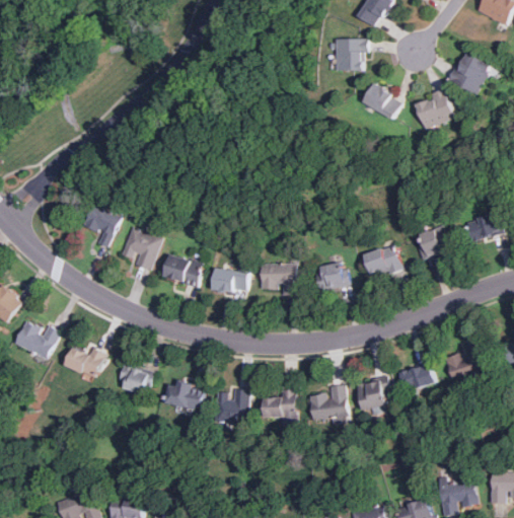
[(365,0),(357,16),(375,26),(389,0),(365,0)]
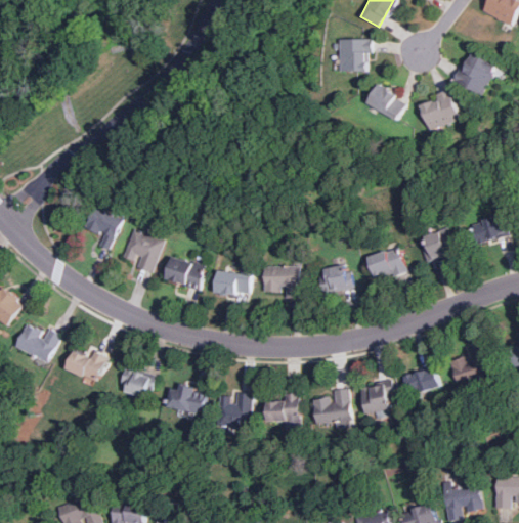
[(518,0),(486,0),(481,10),(510,26),(518,6),(518,0)]
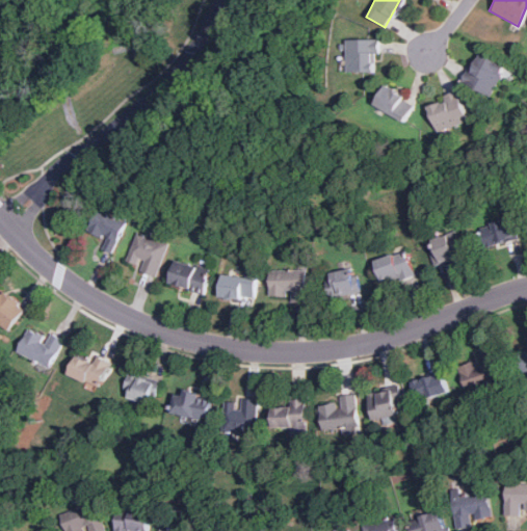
[(374,72),(374,38),(343,38),(343,72),(374,72)]
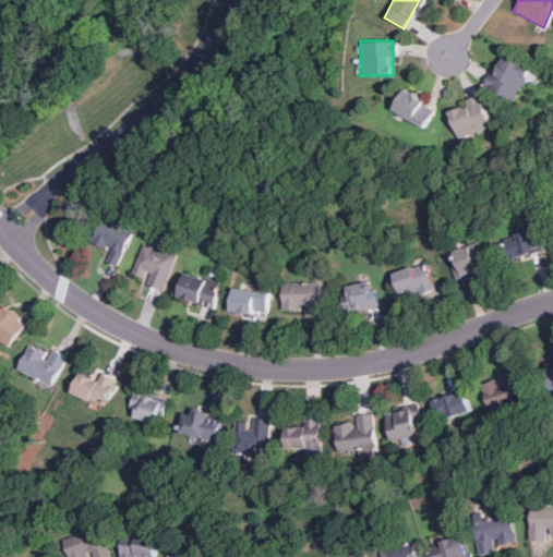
[(512,100),(527,68),(499,53),(483,87),(512,100)]
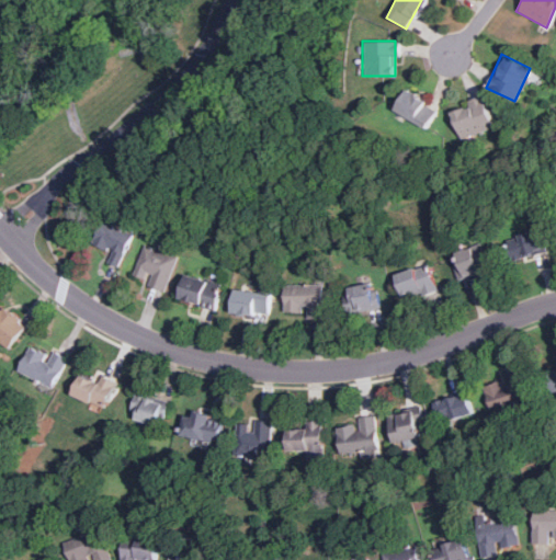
[(390,110),(423,129),(435,109),(403,90),(390,110)]
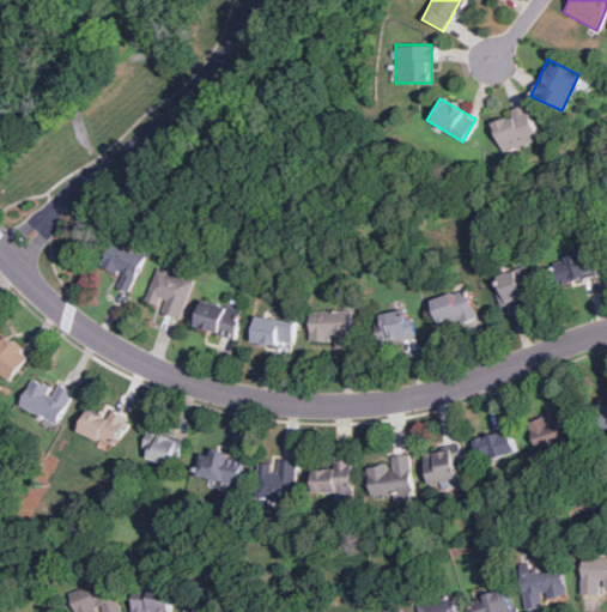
[(535,141),(523,107),(489,119),(501,153),(535,141)]
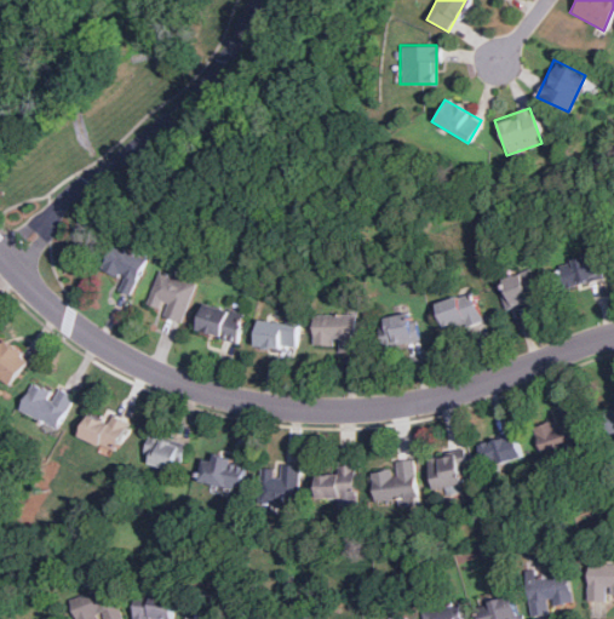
[(127,296),(142,259),(109,245),(99,270),(120,279),(114,291),(127,296)]
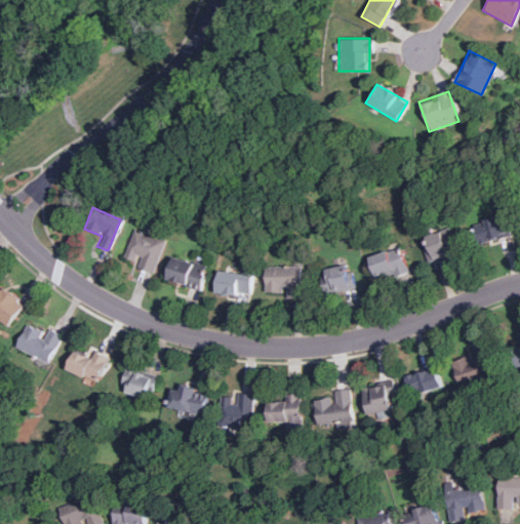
[(507,237),(503,215),(471,223),(476,243),(507,237)]
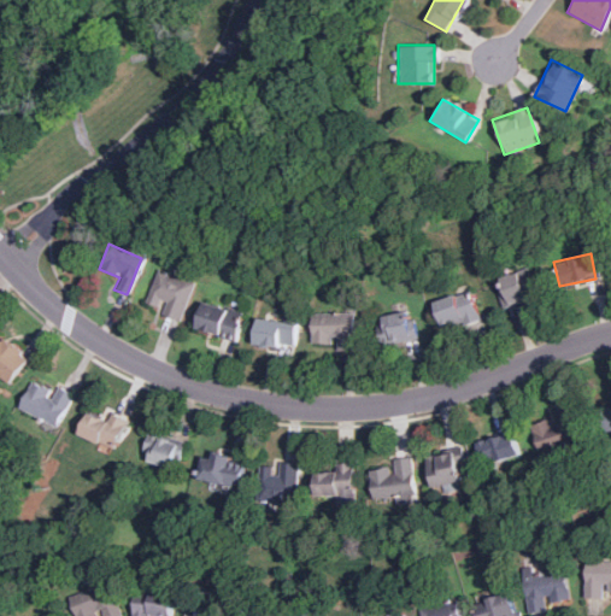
[(501,308),(534,297),(526,269),(492,280),(501,308)]
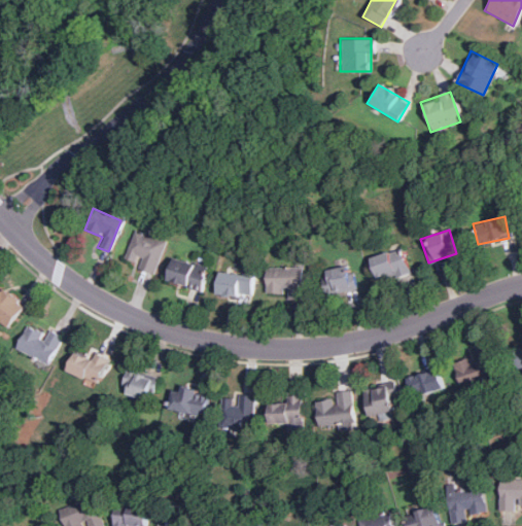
[(164,242),(133,231),(122,259),(137,265),(135,269),(151,275),(164,242)]
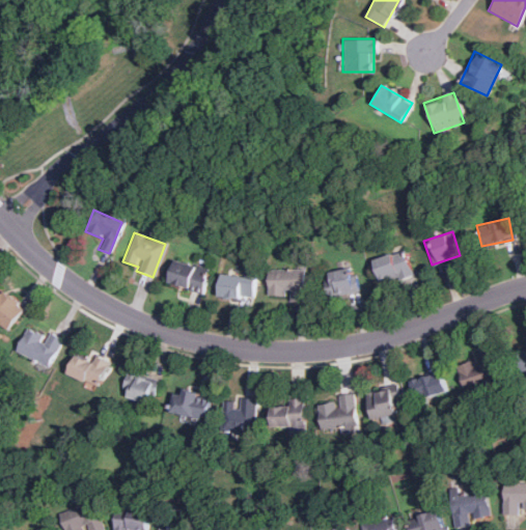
[(410,274),(404,250),(370,259),(378,283),(410,274)]
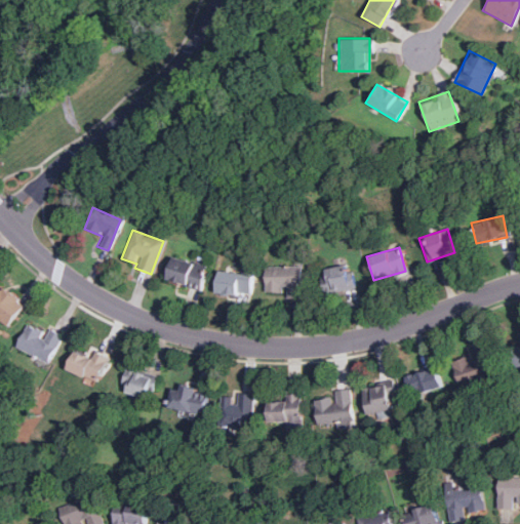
[(163,280),(198,290),(205,268),(169,256),(163,280)]
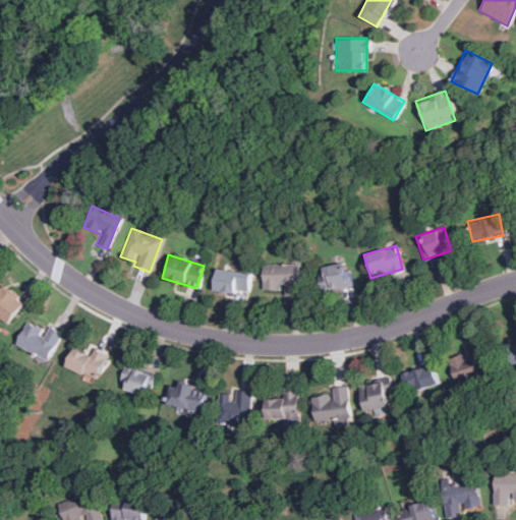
[(343,262),(320,270),(327,292),(350,285),(343,262)]
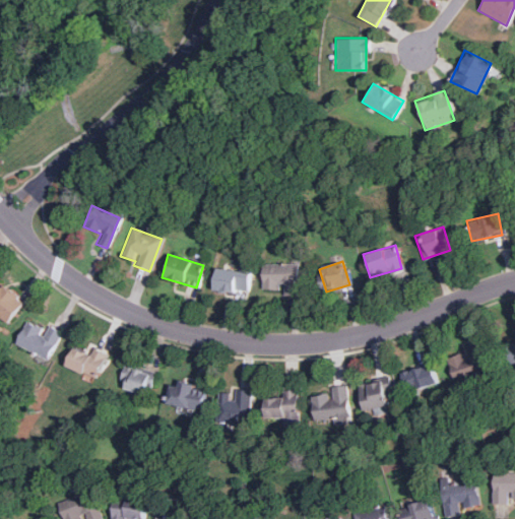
[(260,264),(260,293),(279,293),(279,296),(296,296),(296,264),(260,264)]
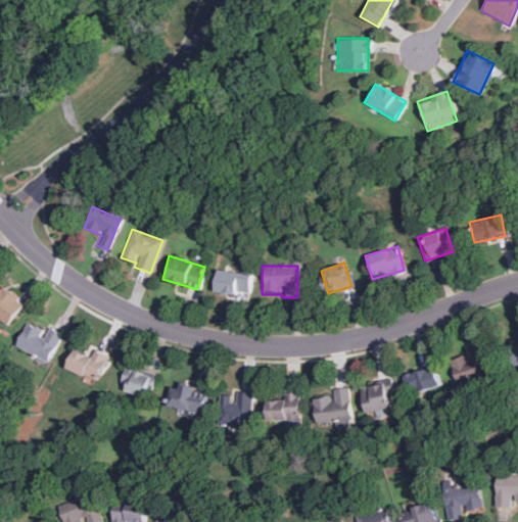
[(214,271),(212,293),(247,297),(249,275),(214,271)]
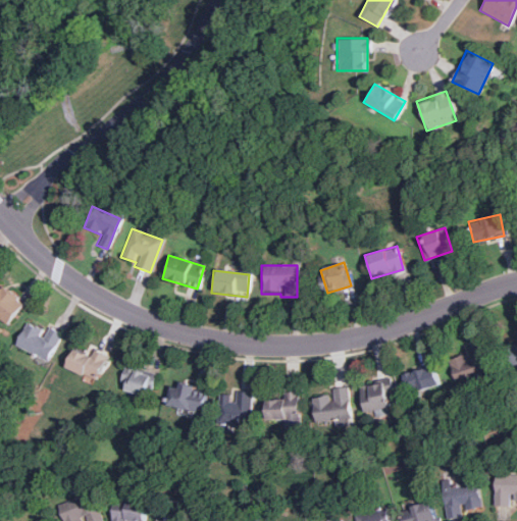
[(20,302),(0,289),(0,323),(5,326),(20,302)]
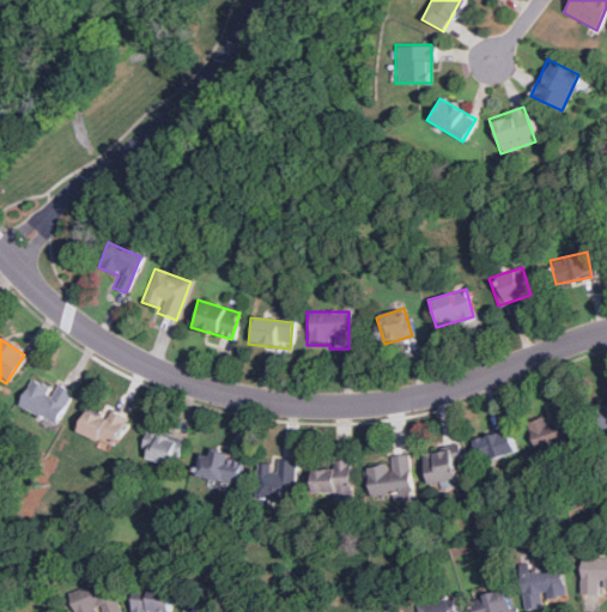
[(29,377),(17,407),(56,425),(70,395),(29,377)]
